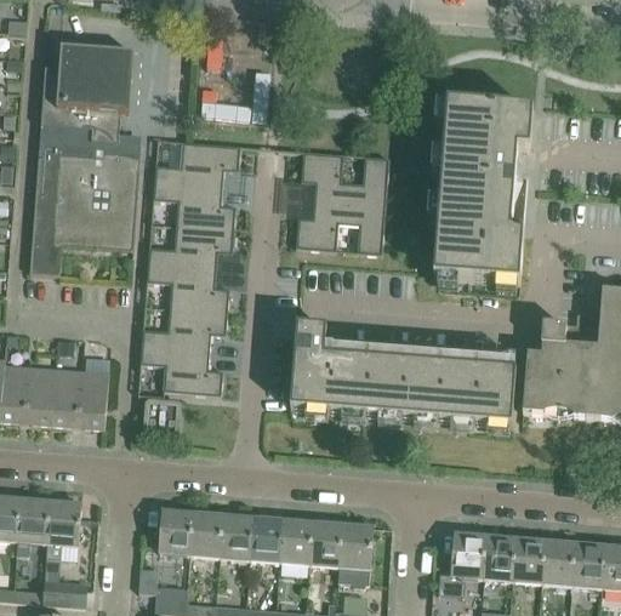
[(129,114),(134,51),(62,46),(60,68),(45,67),(40,124),(93,127),(92,140),(119,142),(120,113),(129,114)]
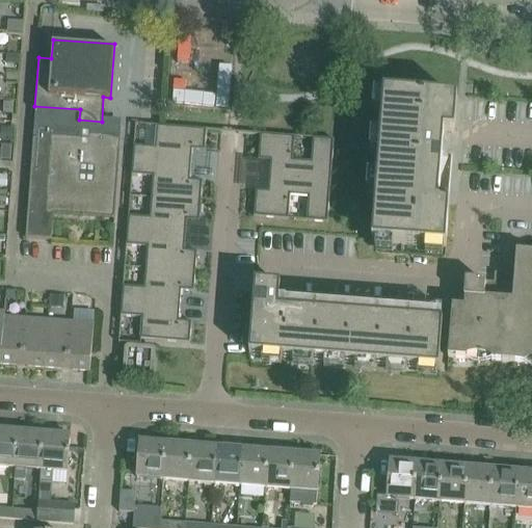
[(436,200),(443,129),(453,130),(456,95),(454,95),(382,88),(371,238),(445,244),(448,201),(436,200)]
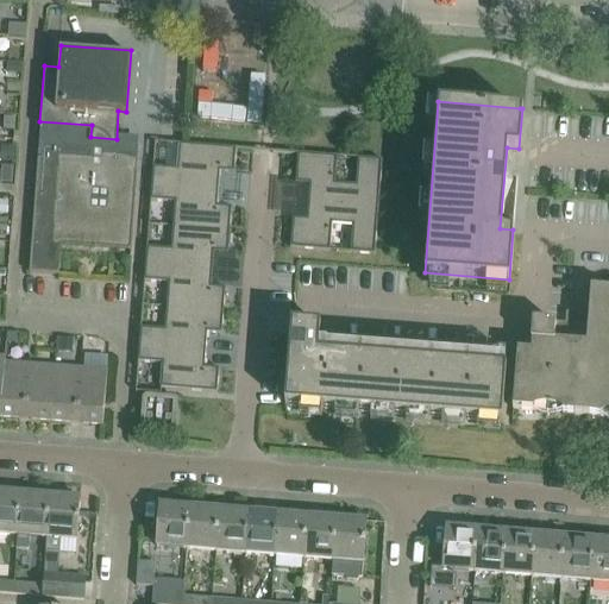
[(138,140),(117,139),(90,137),(92,125),(39,121),(29,269),(58,270),(61,240),(130,245),(130,247),(131,247),(137,167),(136,167),(138,140)]
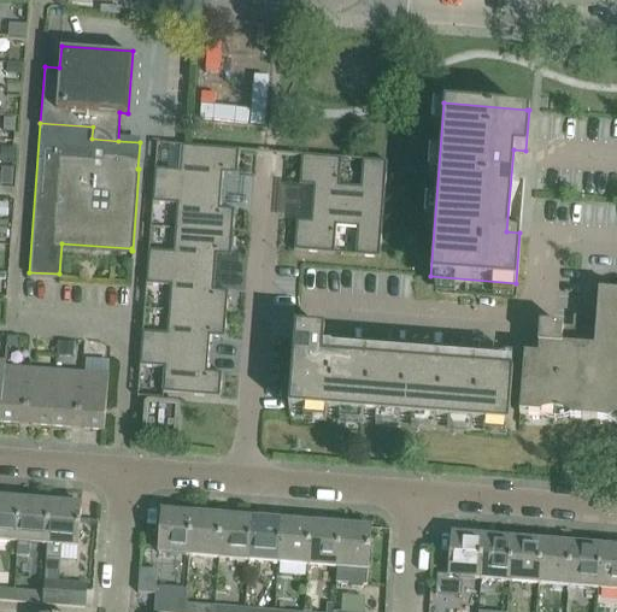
[(154,165),(153,182),(221,187),(222,170),(236,170),(239,146),(187,142),(181,141),(178,166),(154,165)]
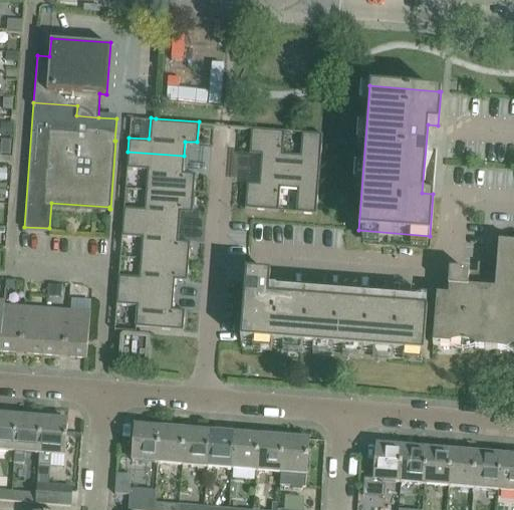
[(251,125),(249,151),(261,152),(260,167),(319,172),(322,132),(301,130),(300,153),(283,152),(284,129),(251,125)]
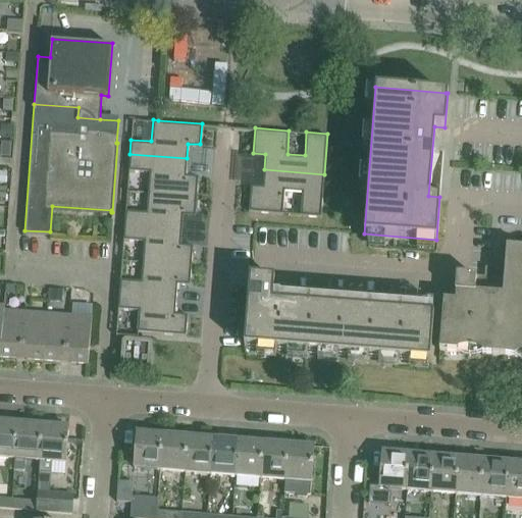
[(197,194),(198,174),(186,173),(187,158),(129,154),(128,168),(149,170),(148,191),(197,194)]
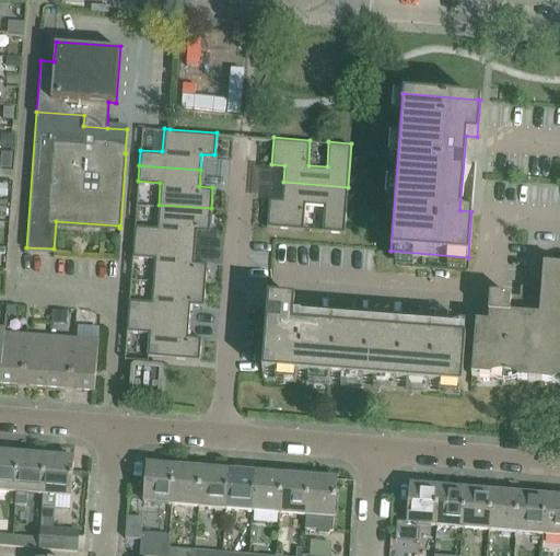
[(303,228),(305,203),(324,204),(322,229),(343,231),(348,187),(283,182),(282,198),(268,197),(266,224),(303,228)]
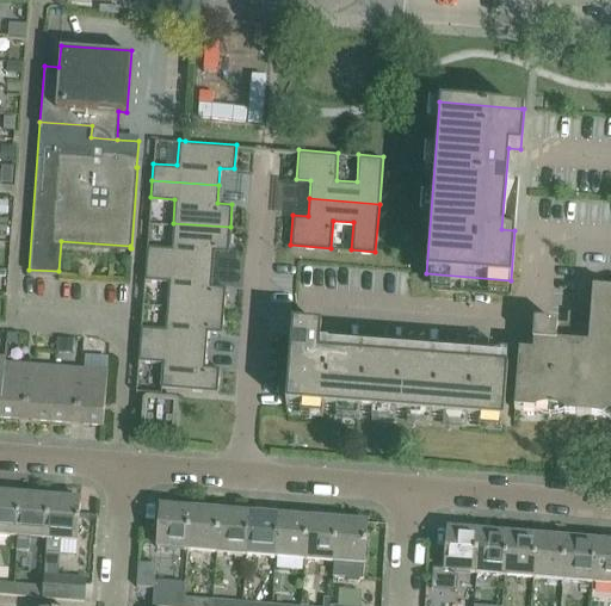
[(213,266),(214,249),(228,251),(230,227),(173,223),(171,246),(147,245),(146,261),(213,266)]
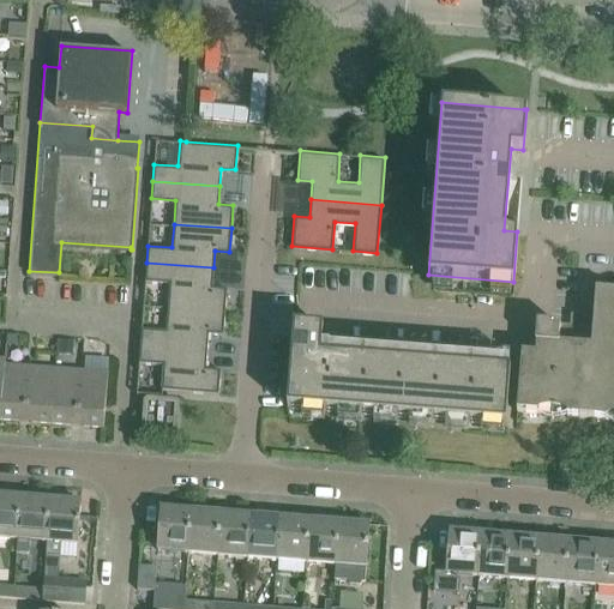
[(212,285),(214,267),(146,263),(145,279),(169,282),(168,305),(224,309),(227,287),(212,285)]
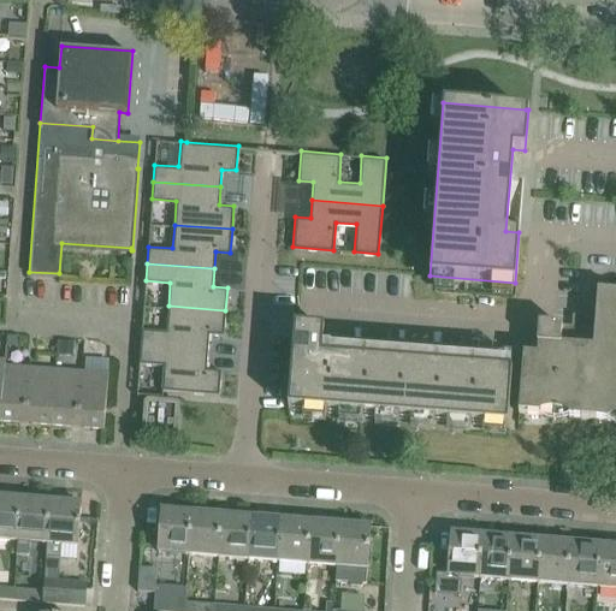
[(522,353),(519,409),(540,411),(540,405),(568,408),(568,413),(609,416),(609,410),(615,410),(615,288),(598,288),(597,288),(594,324),(578,322),(576,342),(561,340),(562,322),(554,321),(538,320),(537,333),(537,339),(523,338),(522,353)]
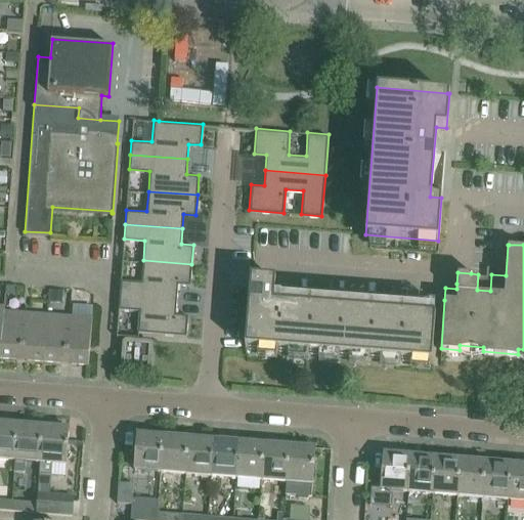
[(190,284),(191,264),(143,260),(141,280),(121,279),(119,294),(176,298),(178,283),(190,284)]
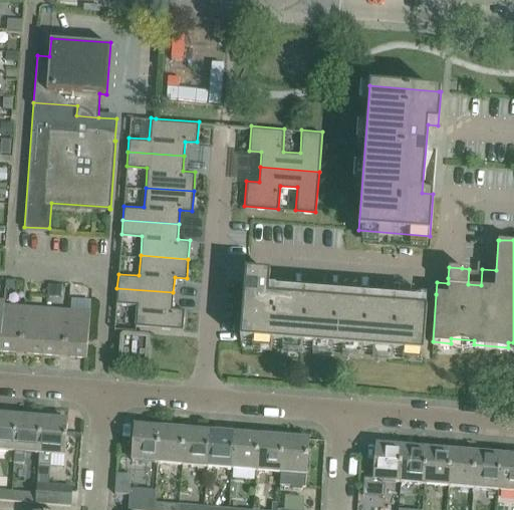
[(424,353),(427,307),(268,295),(270,272),(245,270),(240,339),(424,353)]
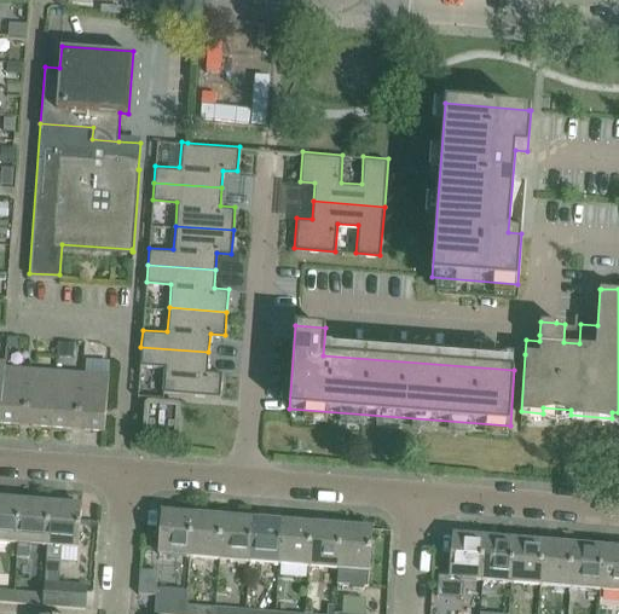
[(140,347),(139,363),(165,365),(162,391),(220,395),(223,370),(207,369),(208,352),(140,347)]
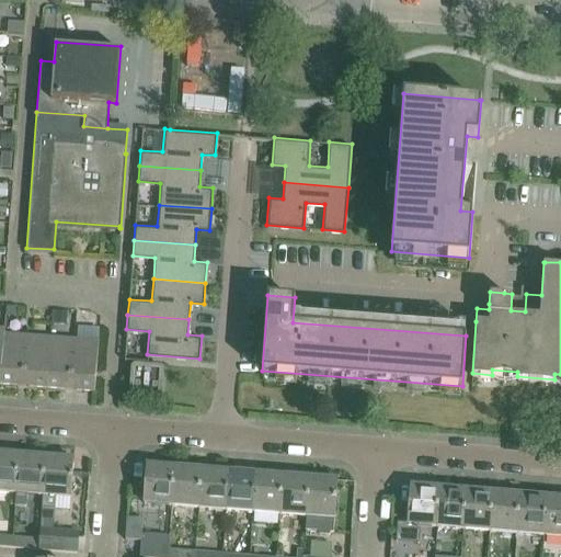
[(0,379),(24,382),(29,332),(3,330),(0,375),(0,374),(0,379)]
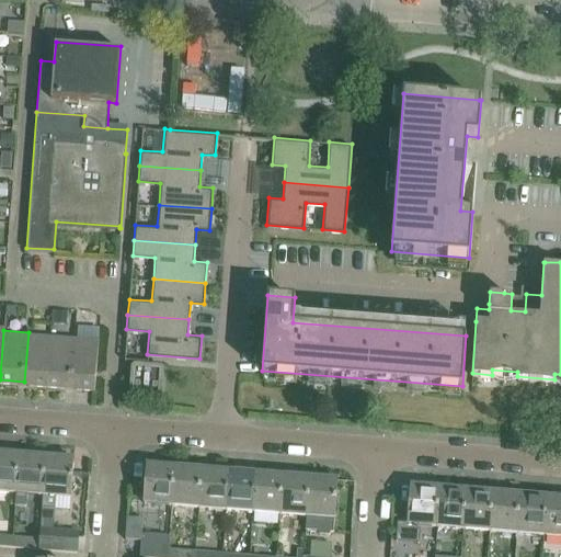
[(47,384),(52,333),(29,332),(24,382),(47,384)]
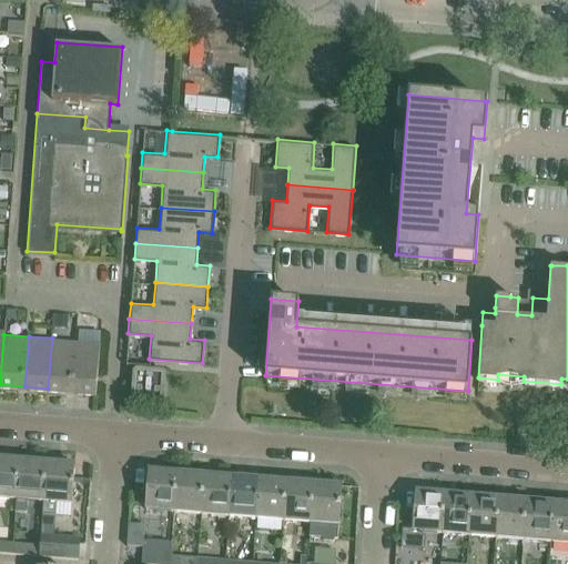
[(72,391),(75,340),(52,338),(48,389),(72,391)]
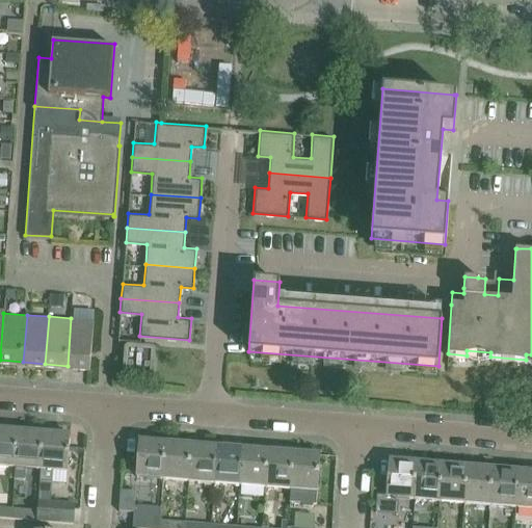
[(94,320),(71,318),(68,366),(89,367),(94,320)]
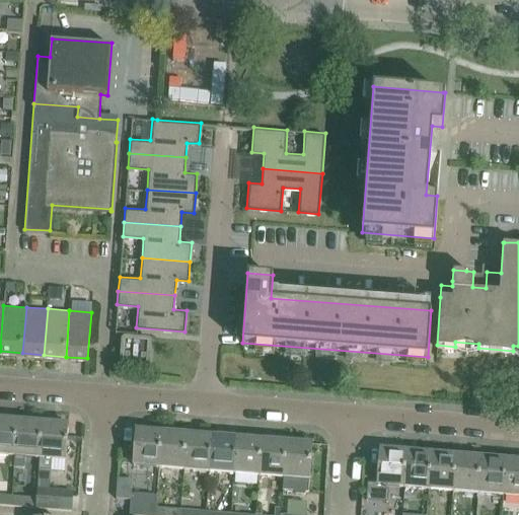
[(122,362),(123,362),(146,364),(147,363),(148,362),(149,339),(149,338),(148,337),(125,336),(124,336),(123,337),(121,360),(121,361),(122,361),(122,362)]
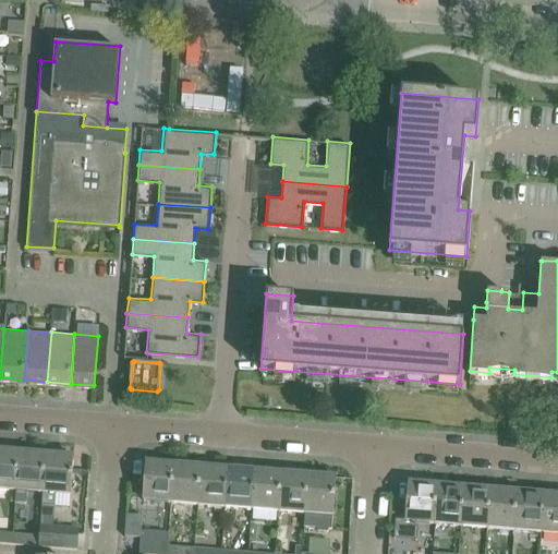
[(0,485),(17,488),(21,449),(0,447),(0,485)]
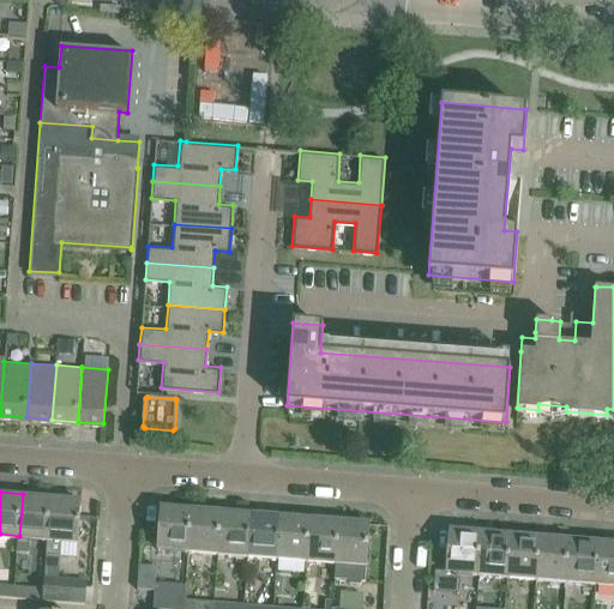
[(48,538),(52,496),(23,494),(19,536),(19,548),(29,549),(29,536),(48,538)]
